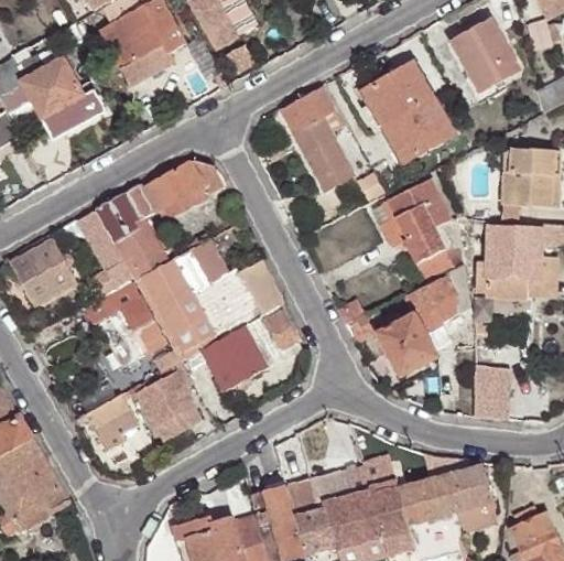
[(71,0),(67,2),(72,11),(82,4),(78,0),(71,0)]
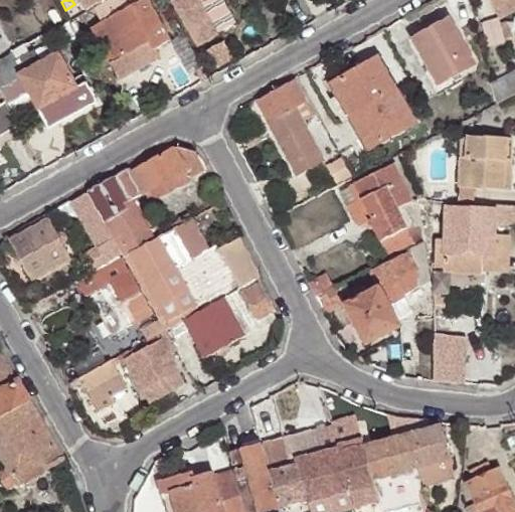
[(106,0),(94,7),(100,20),(90,25),(118,76),(160,54),(156,45),(170,38),(149,0),(106,0)]
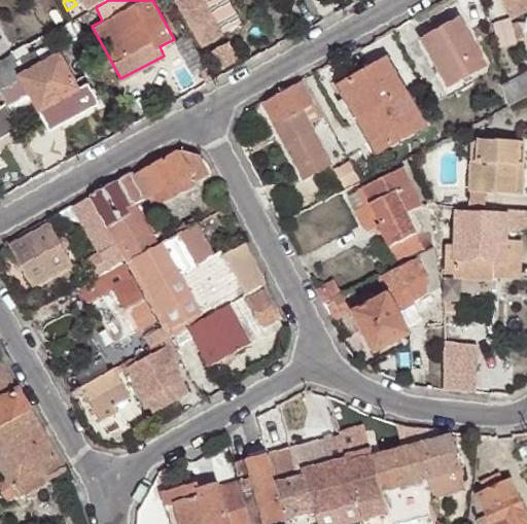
[(206,1),(205,0),(176,0),(201,42),(222,31),(206,1)]
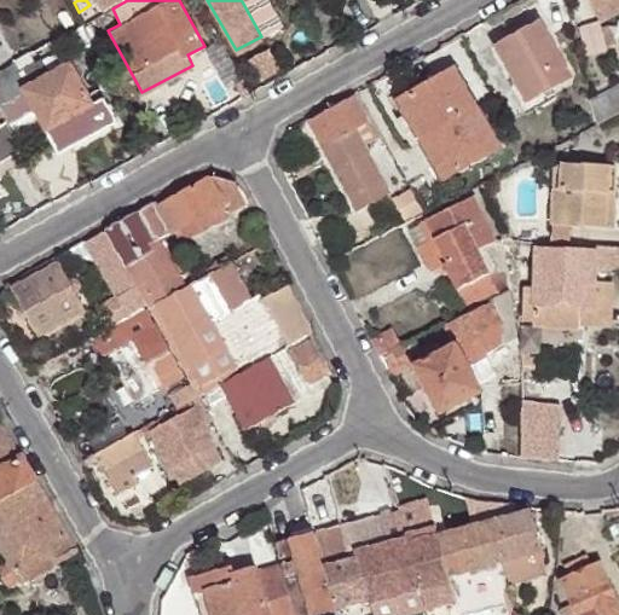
[(606,0),(595,6),(602,19),(618,11),(618,0),(606,0)]
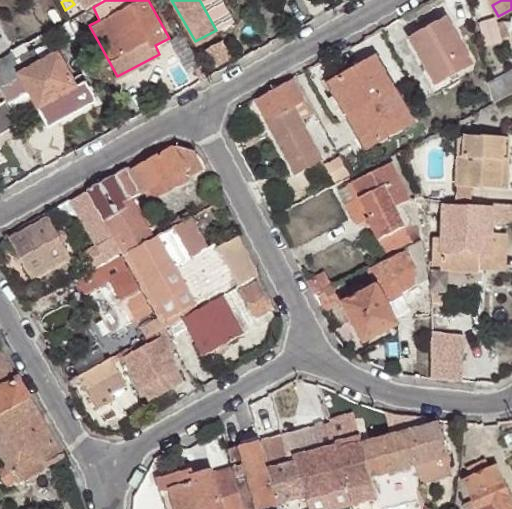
[(445,16),(406,37),(433,84),(471,64),(445,16)]
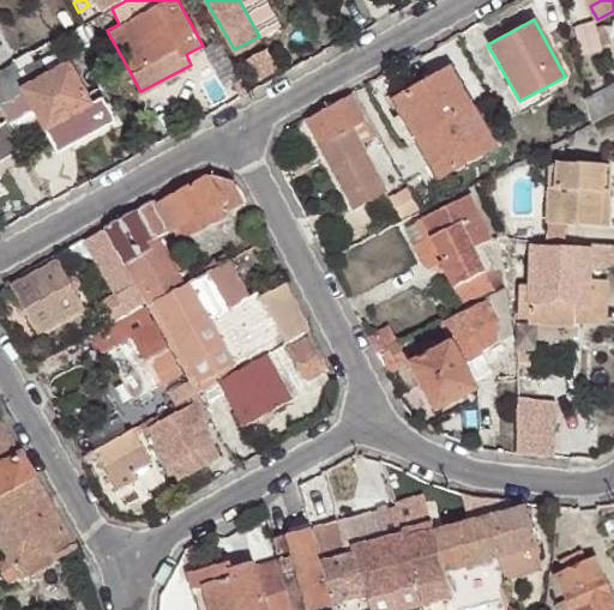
[(597,52),(595,23),(575,24),(576,53),(597,52)]
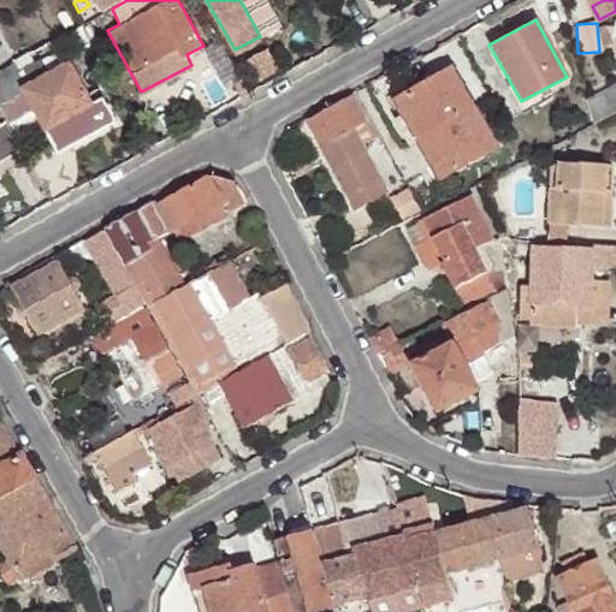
[(255,83),(277,70),(265,49),(242,64),(255,83)]
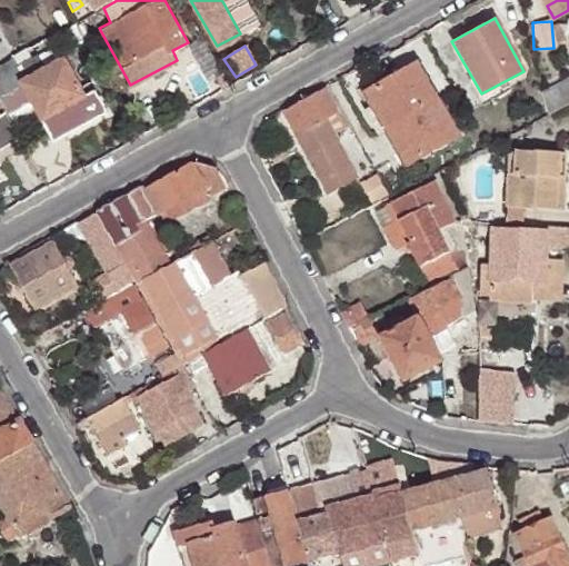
[(18,80),(6,58),(0,60),(0,98),(21,88),(41,118),(56,112),(65,130),(100,112),(90,92),(85,95),(63,55),(18,80)]
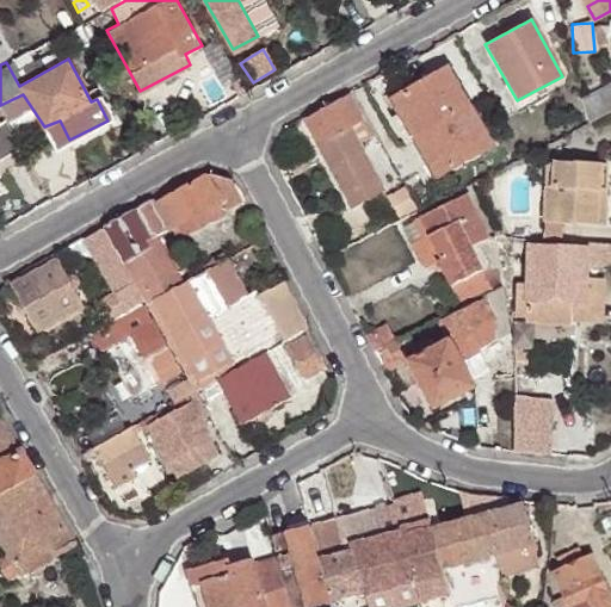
[(448,72),(390,101),(430,177),(488,146),(448,72)]
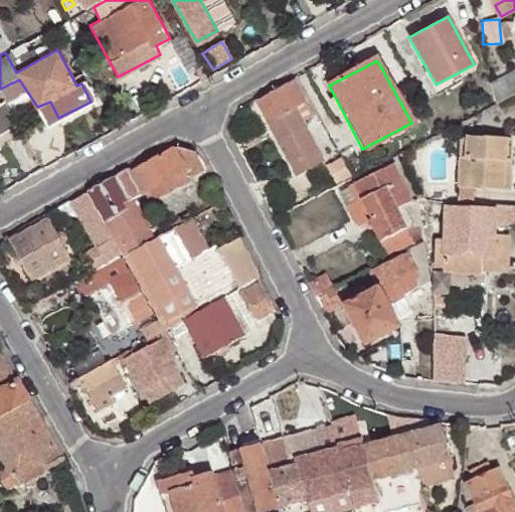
[(514,71),(493,83),(497,104),(514,94),(514,71)]
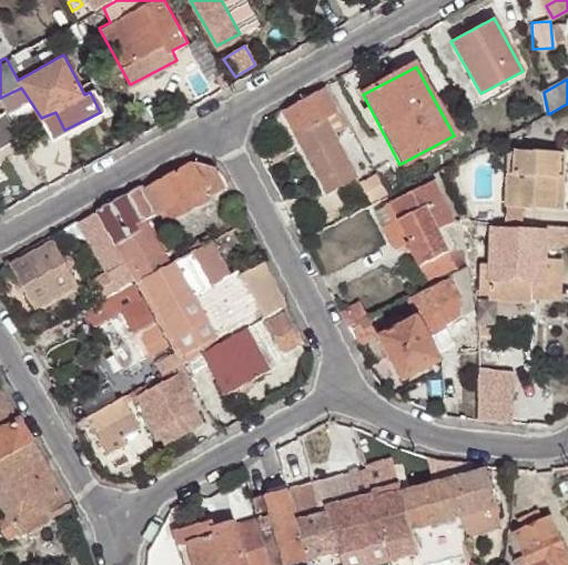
[(285,109),(296,130),(325,114),(336,109),(325,88),(285,109)]
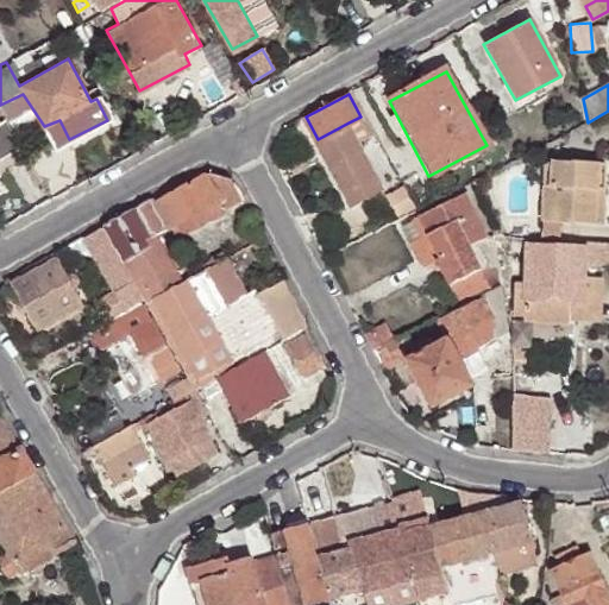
[(349,123),(357,140),(370,133),(360,117),(349,123)]
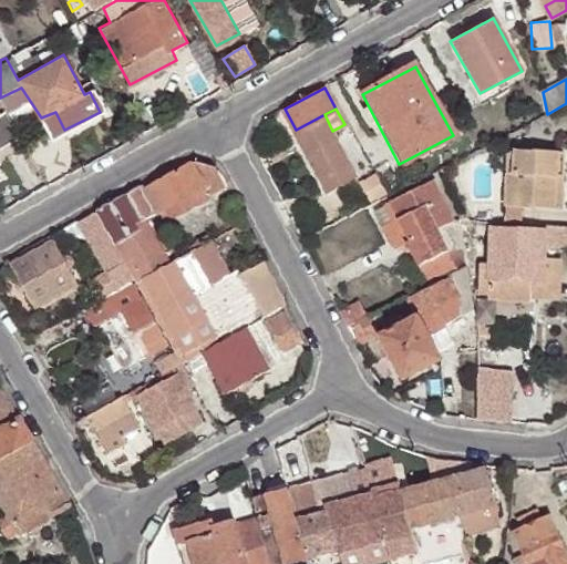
[(0,136),(1,140),(17,131),(6,110),(0,112),(0,136)]
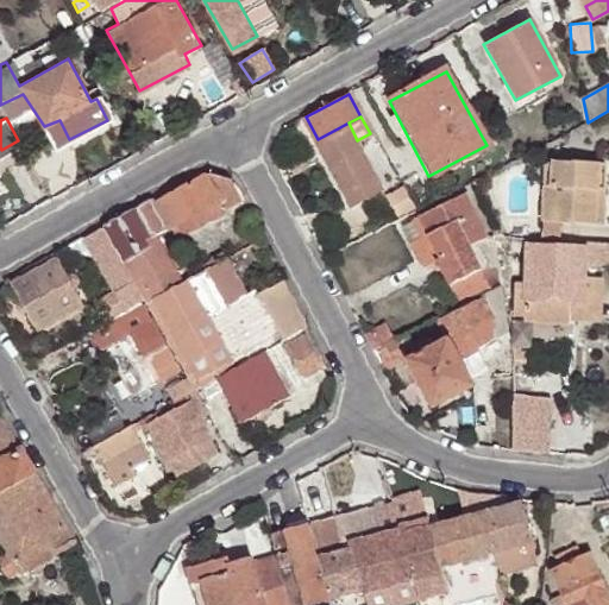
[(331,164),(360,147),(357,140),(349,123),(318,139),(331,164)]
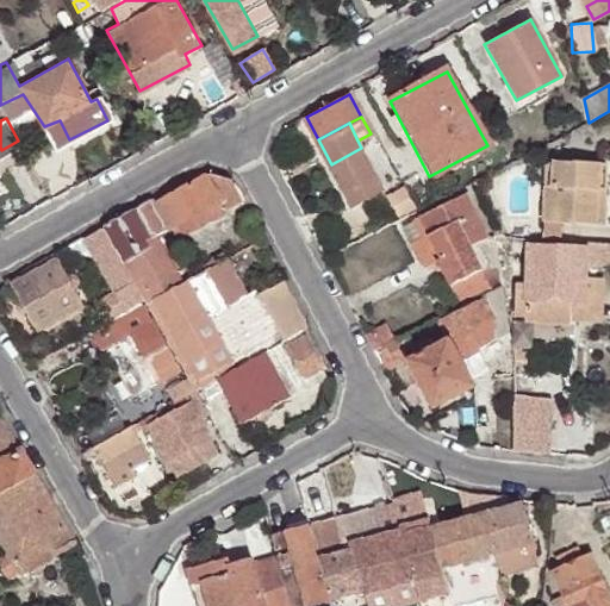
[(340,180),(369,163),(361,148),(331,164),(340,180)]
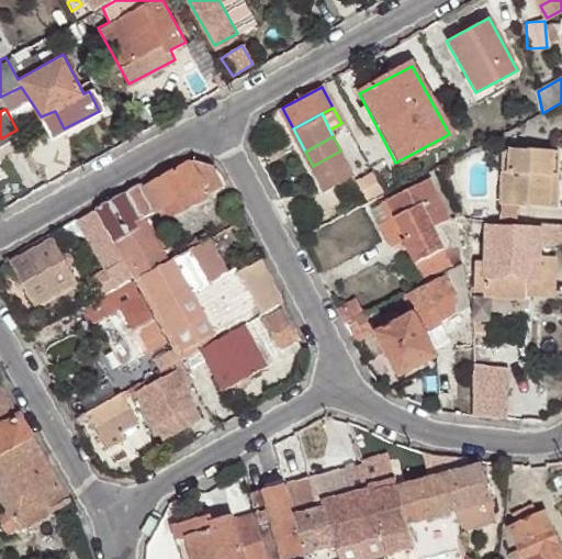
[(551,174),(557,175),(559,151),(557,148),(508,145),(502,148),(498,202),(549,205),(551,174)]
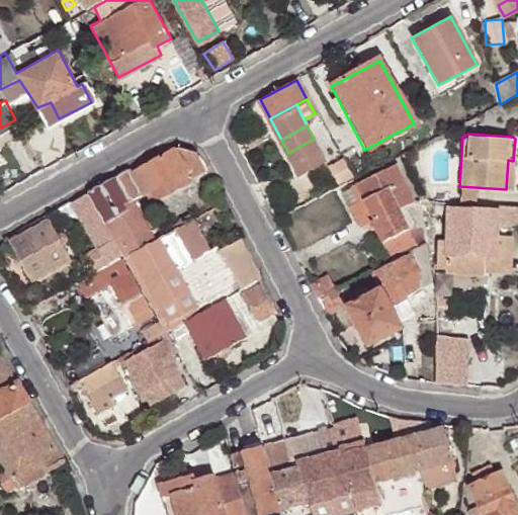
[(324,157),(314,139),(288,153),(298,171),(324,157)]
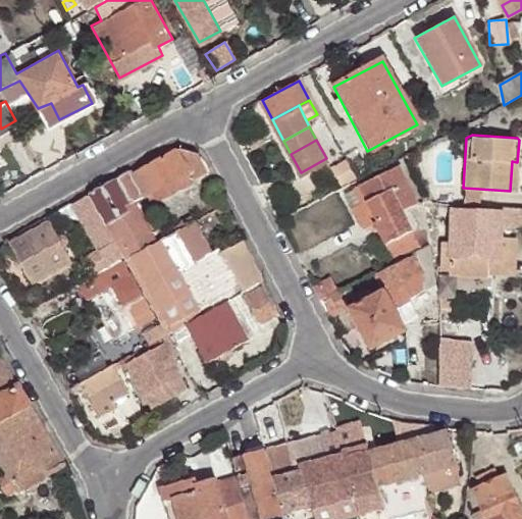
[(131,167),(115,175),(128,200),(191,168),(196,176),(208,169),(199,151),(178,146),(133,171),(131,167)]
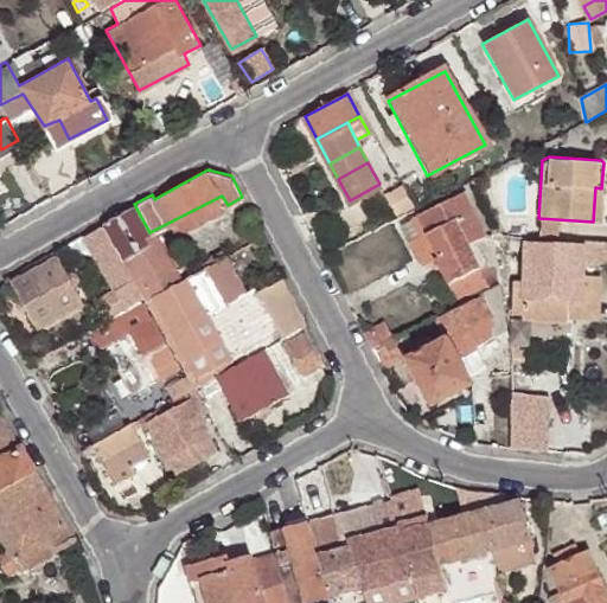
[(473,239),(484,233),(461,191),(417,212),(429,233),(439,256),(457,248),(473,239)]
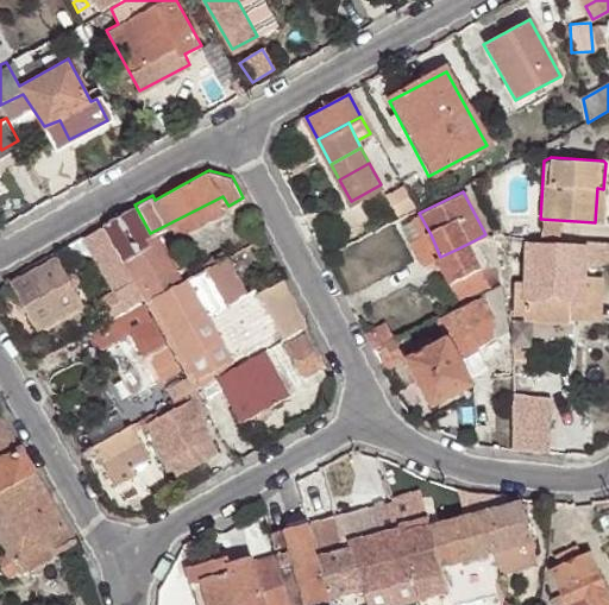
[(223,196),(150,233),(155,241),(159,239),(228,206),(223,196)]
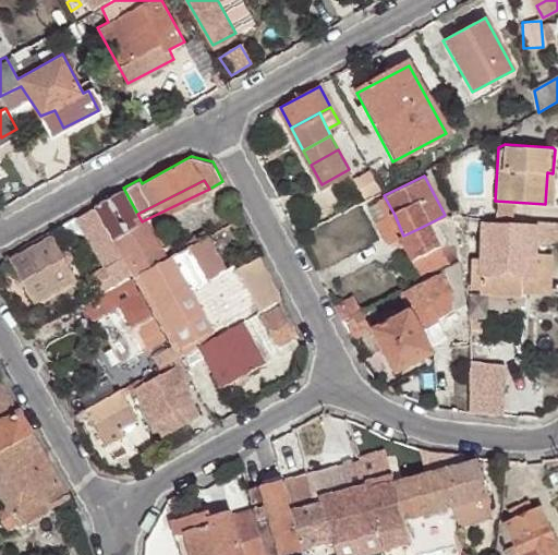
[(95,203),(123,256),(153,240),(142,221),(137,214),(123,188),(95,203)]
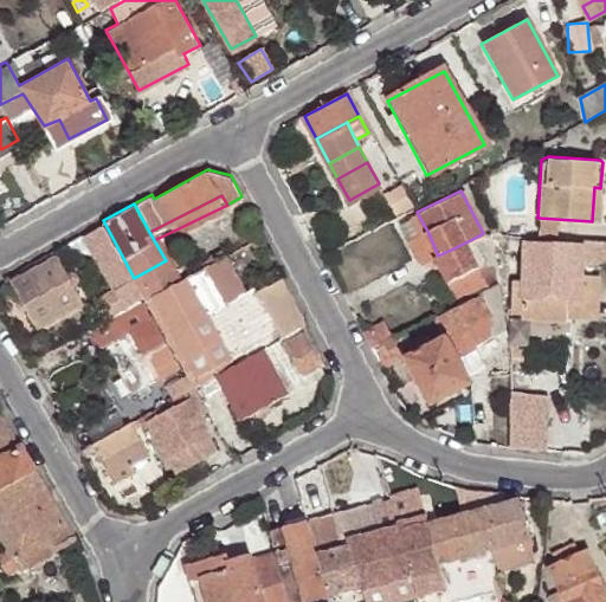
[(429,233),(417,212),(408,218),(420,238),(429,233)]
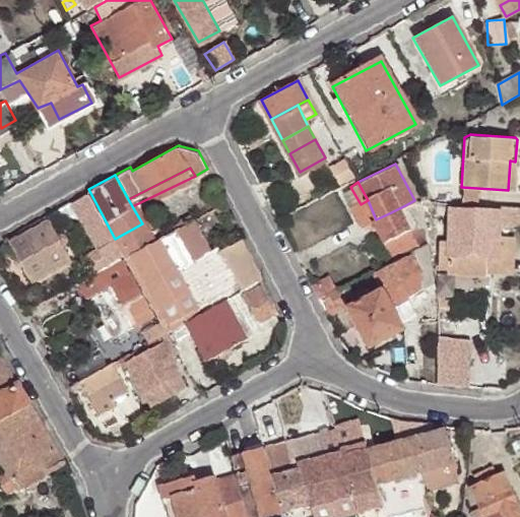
[(88,189),(69,199),(95,246),(98,249),(114,240),(115,239),(88,189)]
